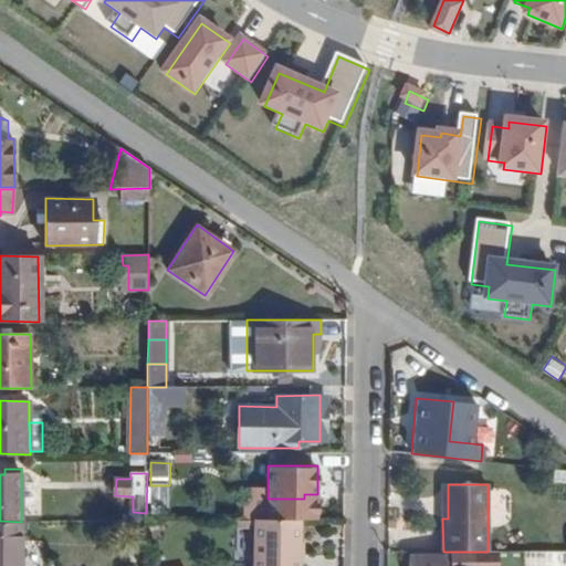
[(0,565),(20,565),(21,522),(0,521),(0,565)]
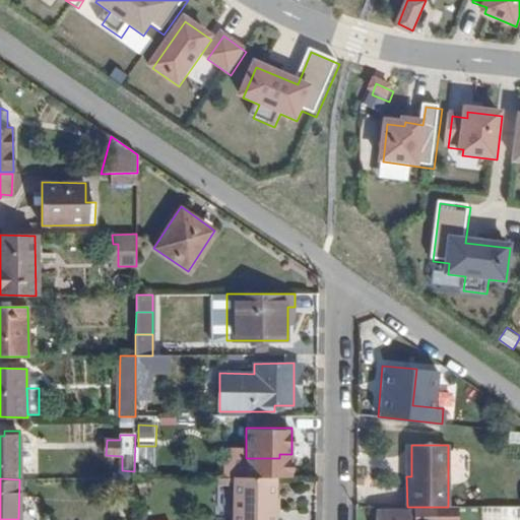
[(273,519),(274,478),(218,478),(218,519),(228,519),(273,519)]
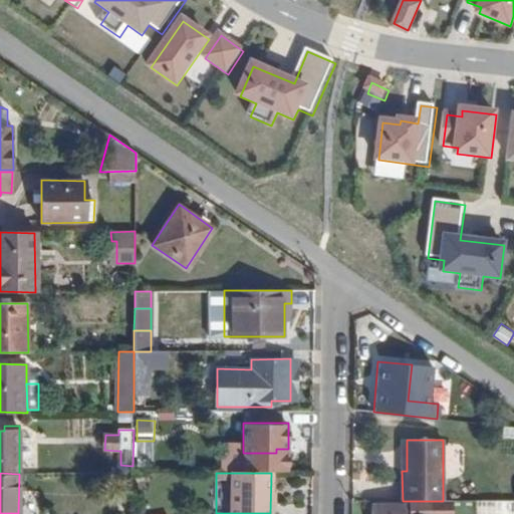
[(454,513),(455,501),(443,501),(410,501),(410,511),(406,511),(406,505),(371,505),(371,513),(454,513)]
